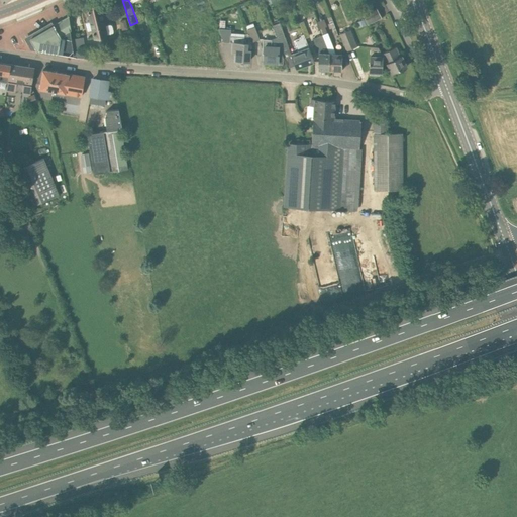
[(105,26),(99,2),(86,5),(90,22),(86,23),(87,31),(92,30),(94,36),(113,32),(113,31),(112,27),(111,25),(109,25),(105,26)]
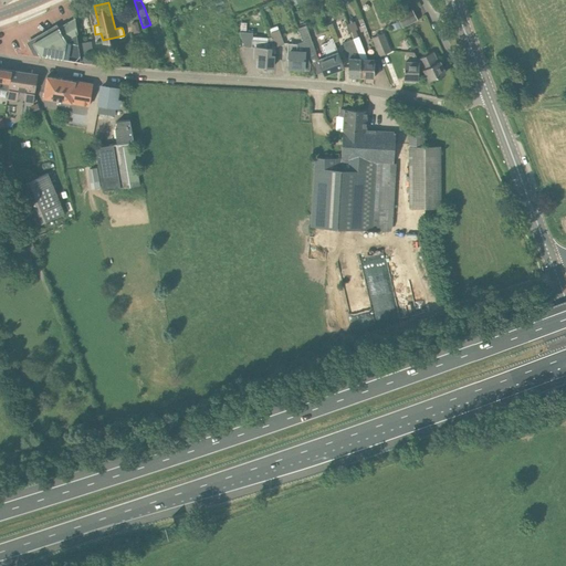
[(402,28),(406,25),(418,20),(411,9),(397,17),(402,28)]
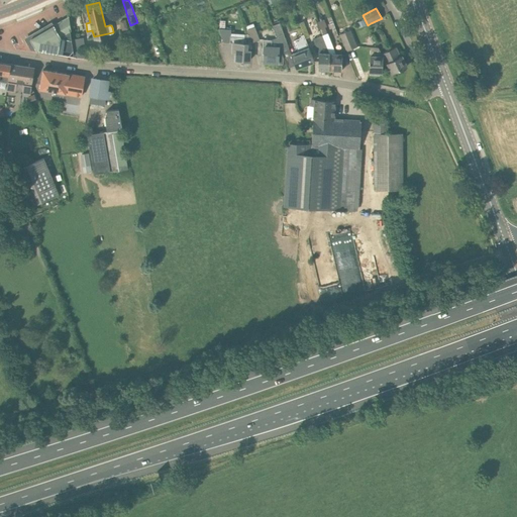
[(74,49),(72,39),(69,16),(67,17),(68,17),(57,24),(30,39),(37,50),(75,57),(74,49)]
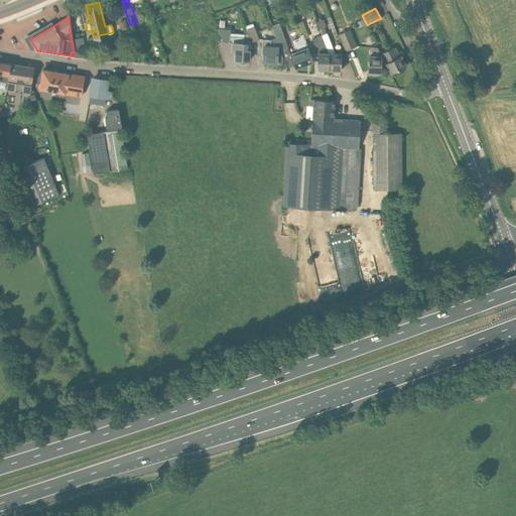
[(310,19),(301,21),(305,37),(313,35),(310,19)]
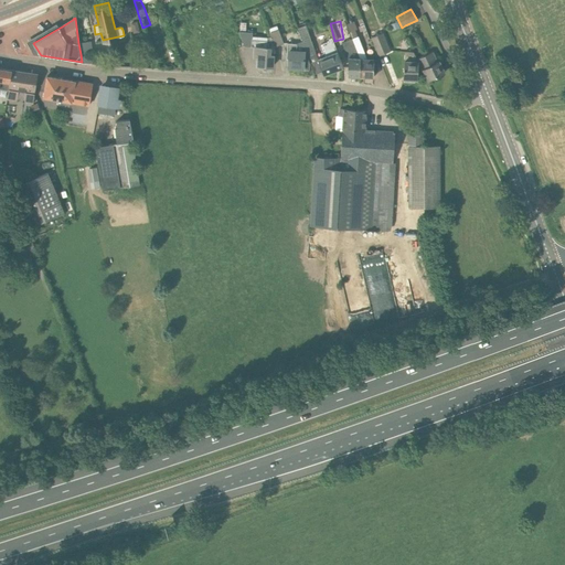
[(350,34),(358,31),(354,23),(347,27),(350,34)]
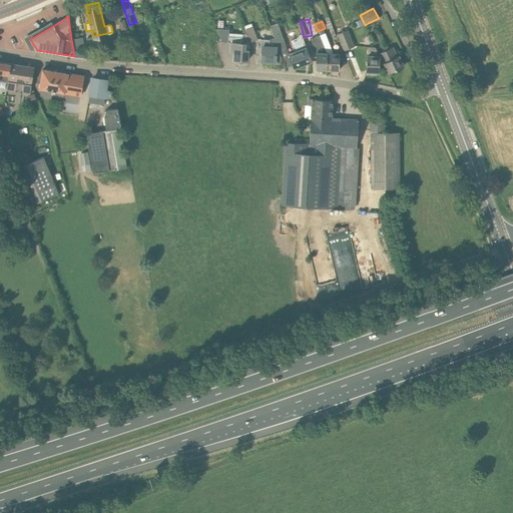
[(280,52),(287,50),(277,23),(270,26),(280,52)]
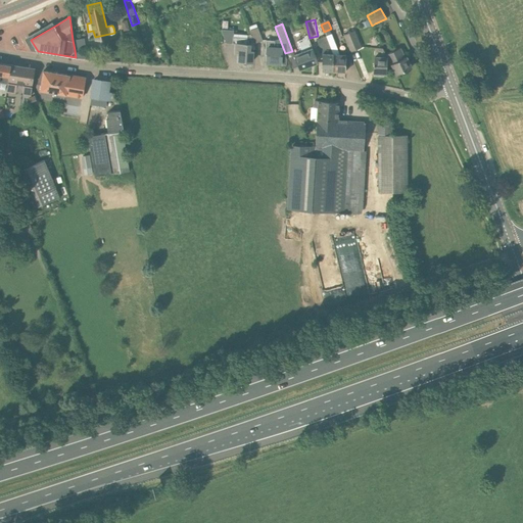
[(250,31),(251,34),(254,43),(263,40),(257,28),(250,31)]
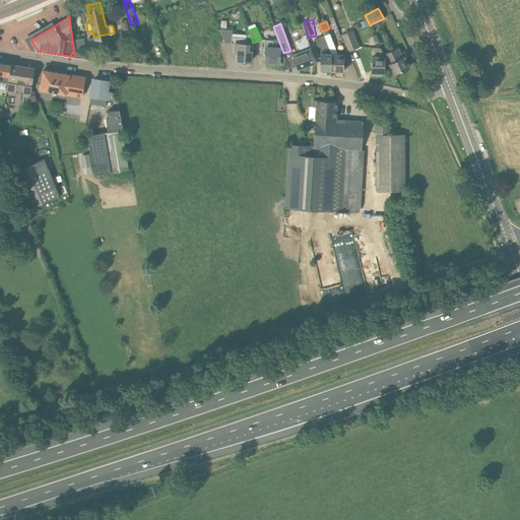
[(220,29),(219,29),(224,43),(232,44),(234,44),(234,52),(237,52),(237,61),(251,62),(252,51),(248,50),(249,44),(253,43),(249,34),(246,35),(232,35),(232,30),(225,29),(220,29)]
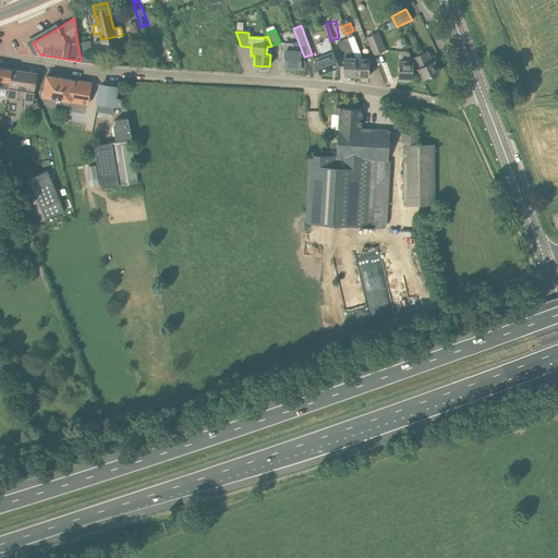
[(374,56),(385,51),(377,33),(366,37),(374,56)]
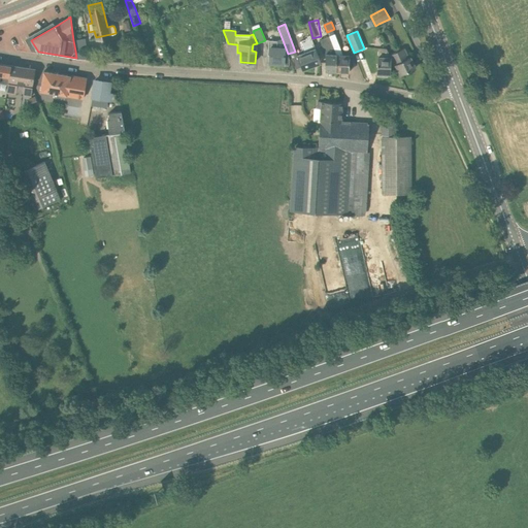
[(337,55),(337,71),(349,72),(350,56),(342,55),(334,34),(329,36),(337,55)]
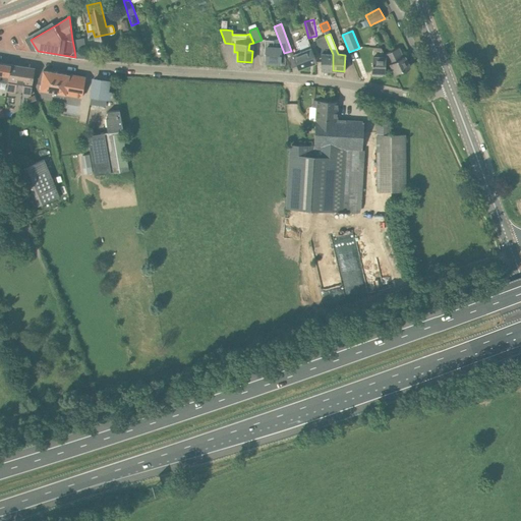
[(308,39),(305,35),(302,36),(303,39),(295,42),(299,53),(293,55),(298,69),(316,62),(308,39)]
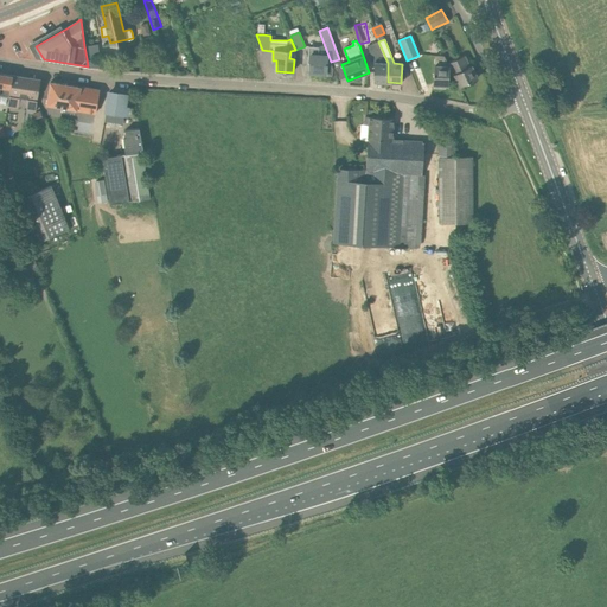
[(388,82),(388,63),(378,42),(368,46),(375,62),(374,82),(388,82)]
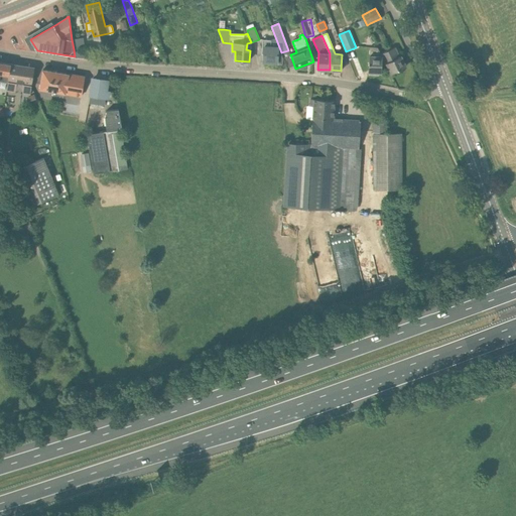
[(281,55),(275,38),(271,40),(263,40),(262,54),(263,54),(263,62),(281,63),(281,55)]
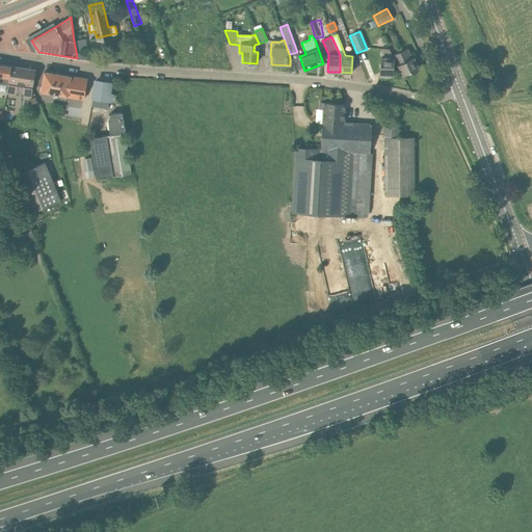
[(394,58),(393,55),(392,56),(389,49),(380,49),(379,75),(393,75),(394,58)]
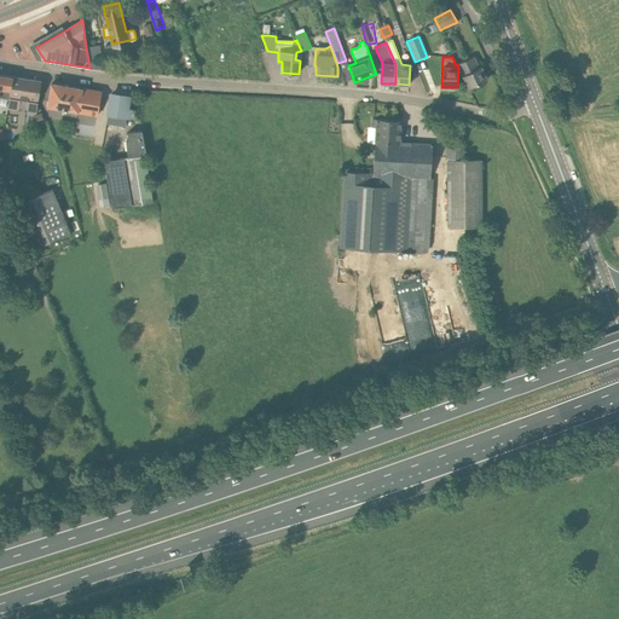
[(474,57),(457,64),(458,68),(469,88),(487,79),(481,67),(479,68),(474,57)]
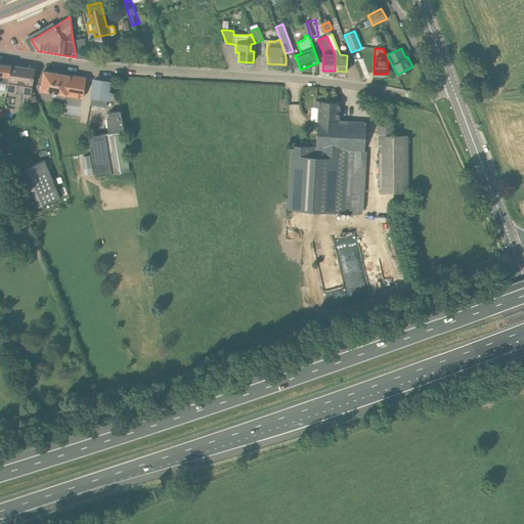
[(11,66),(0,62),(0,82),(7,84),(8,84),(9,77),(11,66)]
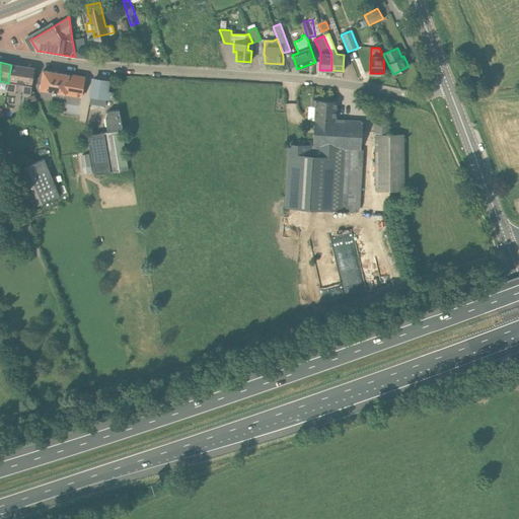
[(34,69),(11,65),(9,76),(8,83),(7,83),(6,91),(30,95),(34,69)]
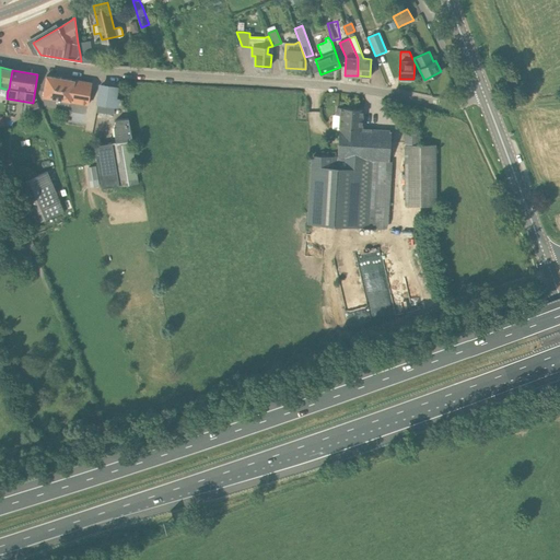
[(89,104),(92,83),(47,76),(43,96),(89,104)]
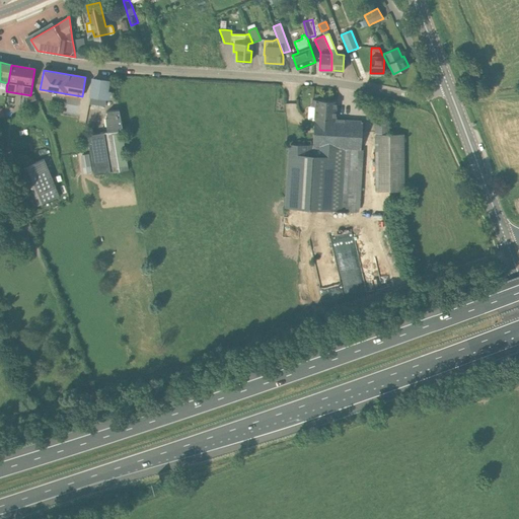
[(104,105),(106,90),(107,81),(93,79),(89,103),(104,105)]
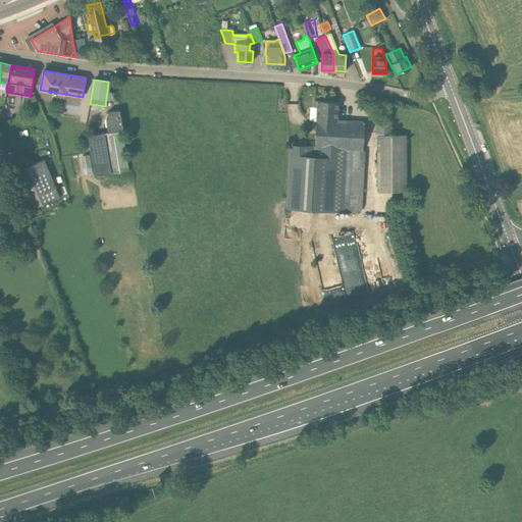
[(30,99),(33,107),(38,104),(35,97),(30,99)]
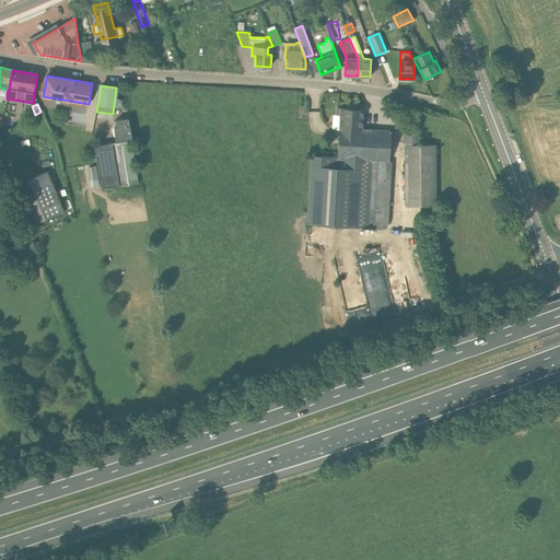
[(362,129),(362,116),(363,109),(337,107),(337,115),(334,115),(333,127),(362,129)]
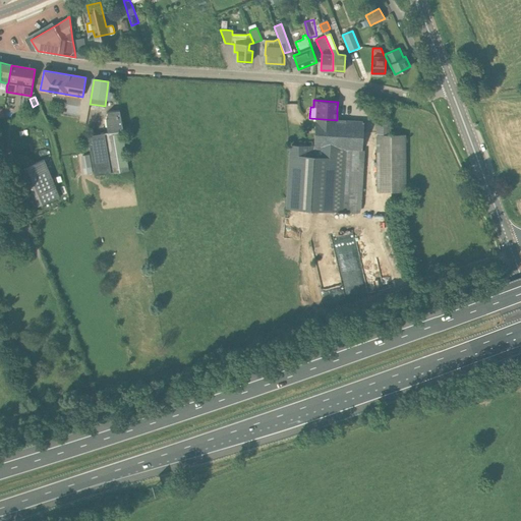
[(108,132),(122,130),(123,130),(119,110),(107,112),(109,123),(107,123),(108,132)]
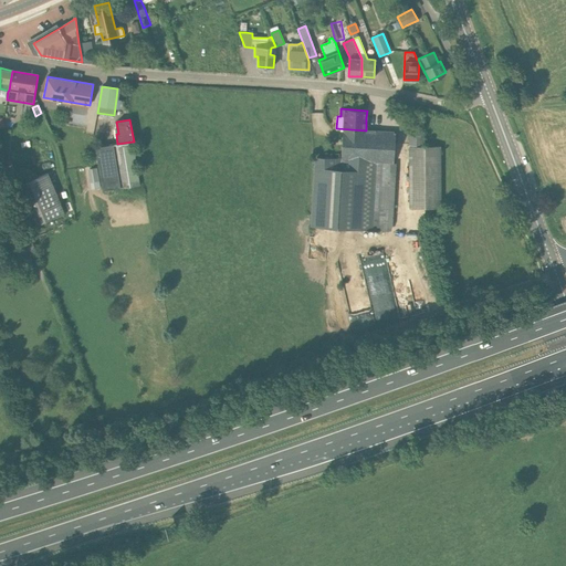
[(408,146),(423,146),(423,124),(409,123),(408,134),(408,146)]
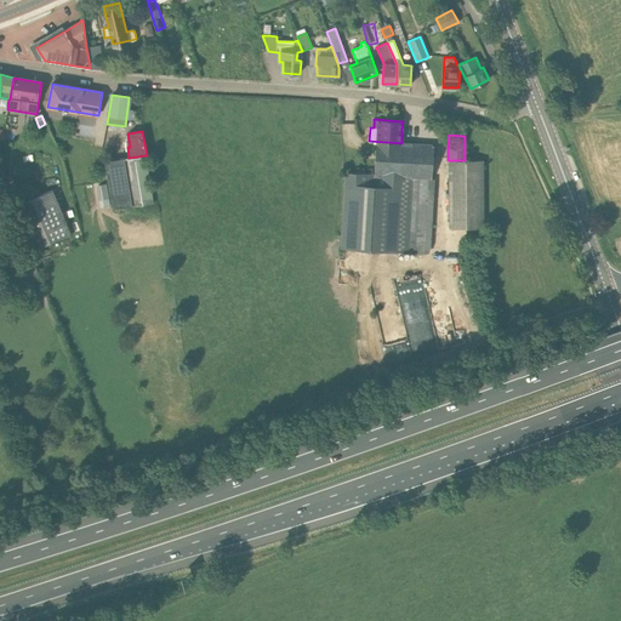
[(432,180),(433,144),(402,143),(369,141),(368,157),(375,157),(374,175),(374,176),(412,178),(429,178),(432,180)]
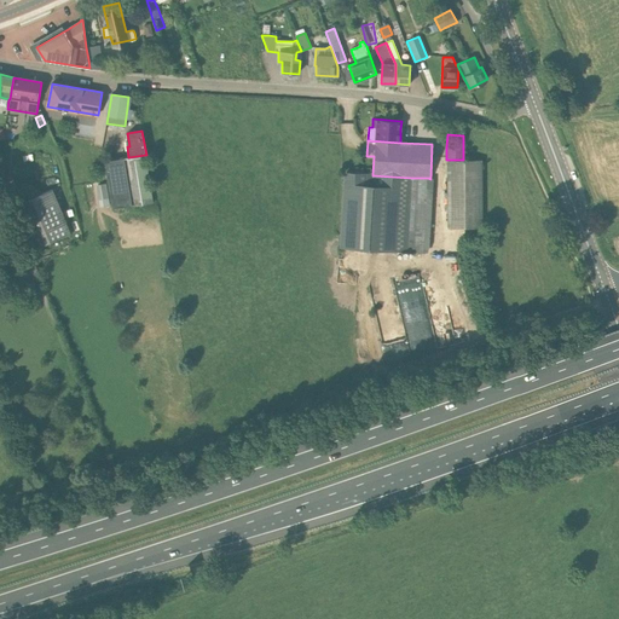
[(123,157),(132,206),(152,203),(145,155),(128,157),(123,157)]
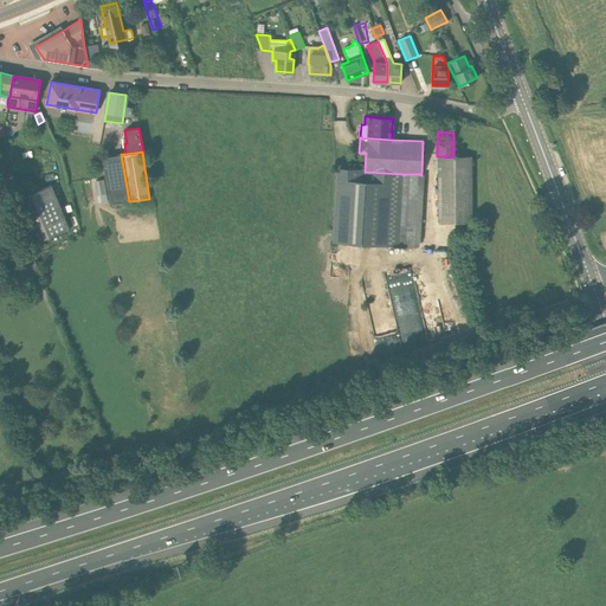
[(129,201),(121,155),(102,158),(104,172),(105,180),(107,194),(109,205),(129,201)]
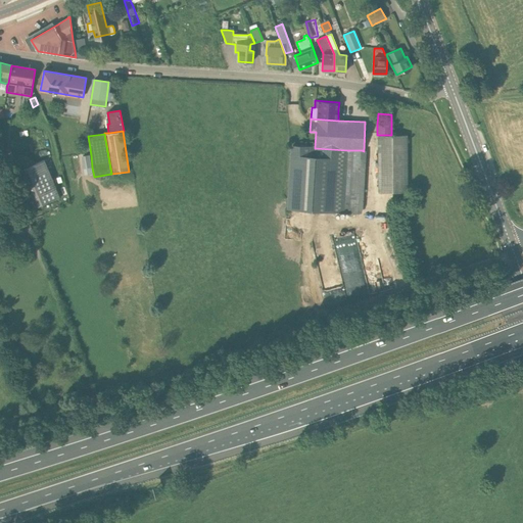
[(407,192),(407,135),(391,135),(377,135),(378,192),(407,192)]
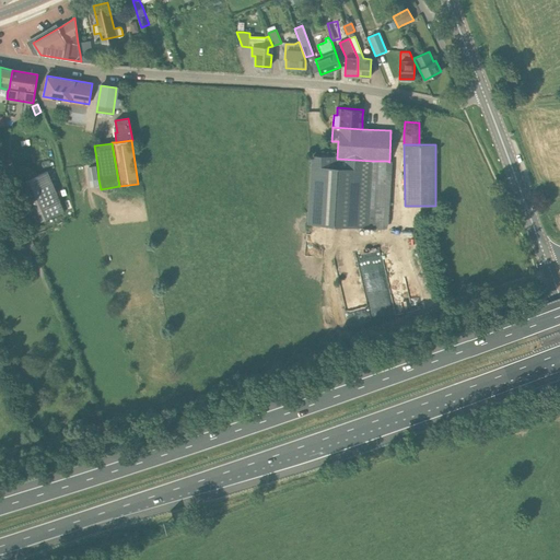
[(369,228),(372,161),(337,159),(337,158),(312,156),(307,223),(369,228)]
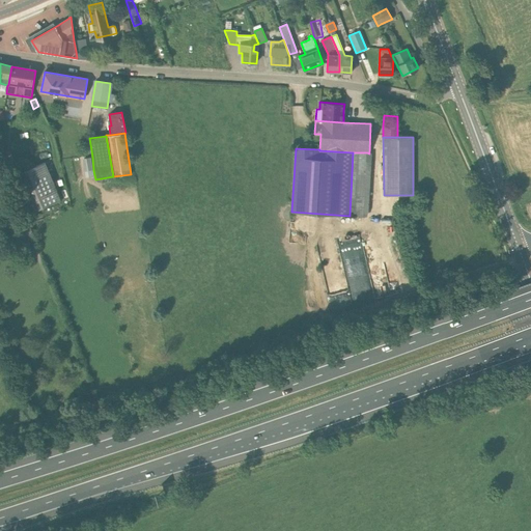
[(367,152),(353,152),(350,216),(367,217),(371,162),(367,162),(367,152)]
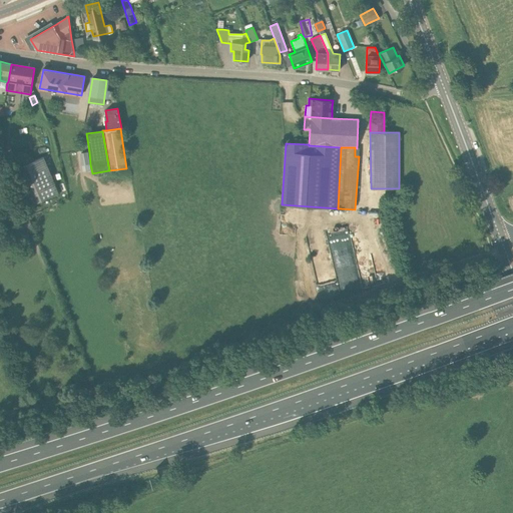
[(15,158),(11,148),(3,152),(6,162),(15,158)]
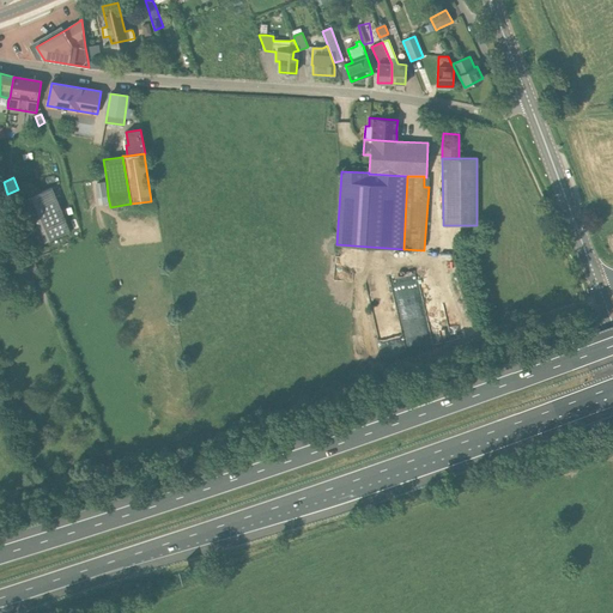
[(108,196),(107,182),(97,183),(99,198),(108,196)]
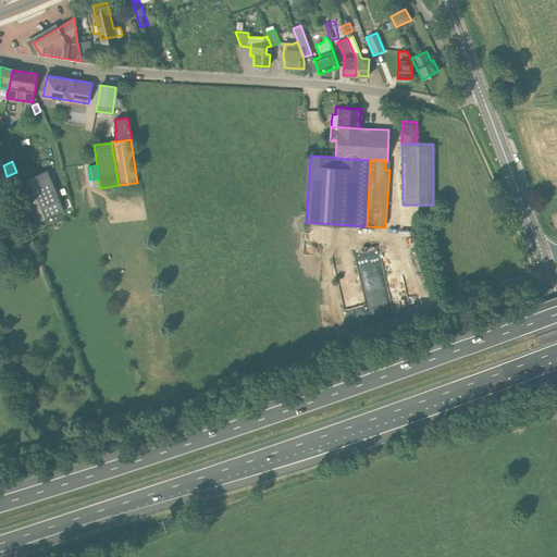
[(31,224),(63,210),(46,171),(13,185),(31,224)]
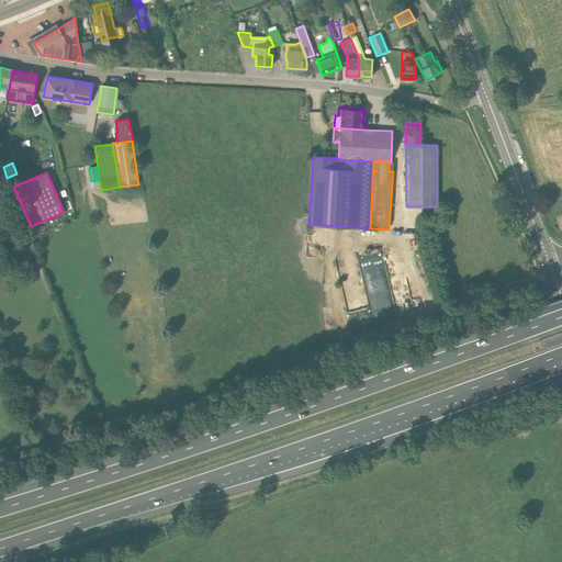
[(385,307),(390,307),(391,287),(371,285),(371,301),(386,301),(385,307)]
